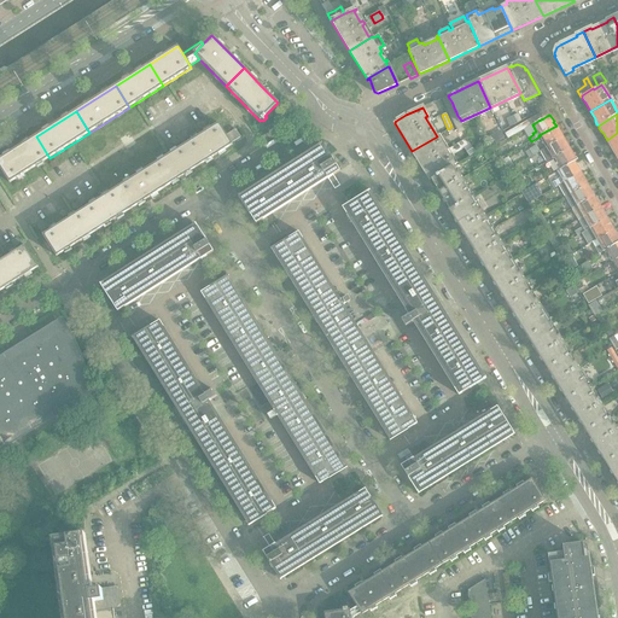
[(513,116),(506,120),(509,127),(517,123),(513,116)]
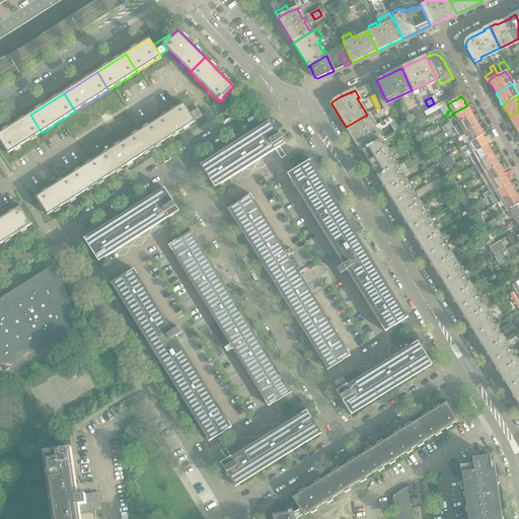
[(194,121),(190,114),(183,103),(155,122),(166,140),(195,122),(194,121)]
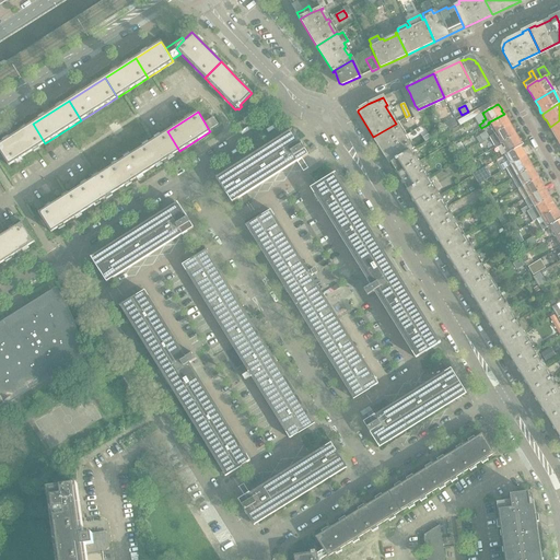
[(510,125),(508,120),(505,115),(504,116),(504,114),(488,123),(489,124),(494,133),(510,125)]
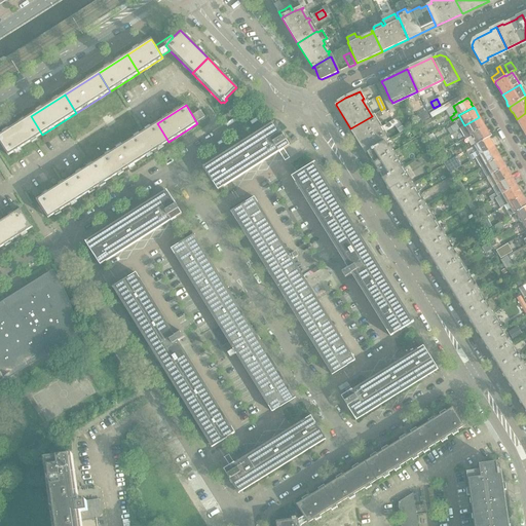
[(204,117),(200,110),(192,115),(196,122),(204,117)]
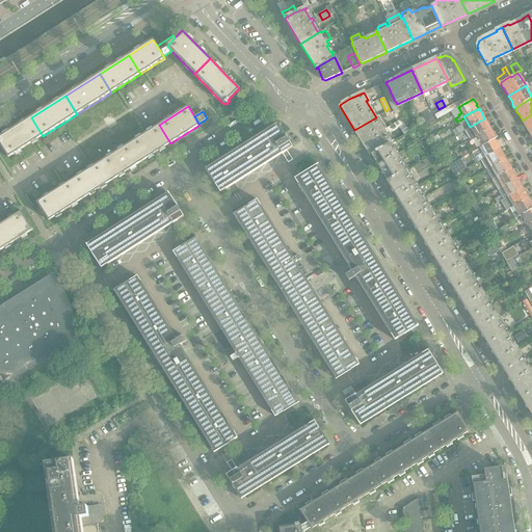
[(434,120),(430,111),(420,116),(424,125),(434,120)]
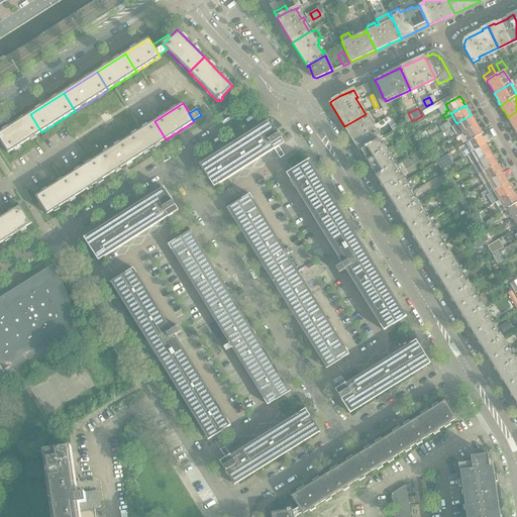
[(516,128),(516,111),(508,117),(512,124),(512,125),(513,128),(515,129),(516,128)]
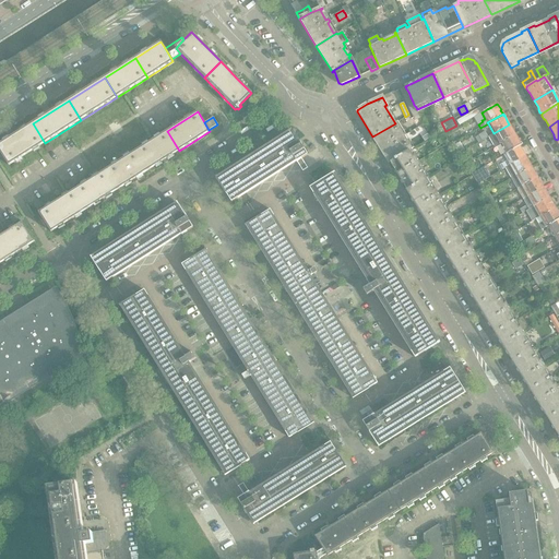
[(0,152),(9,166),(33,151),(45,143),(33,123),(0,143),(0,152)]
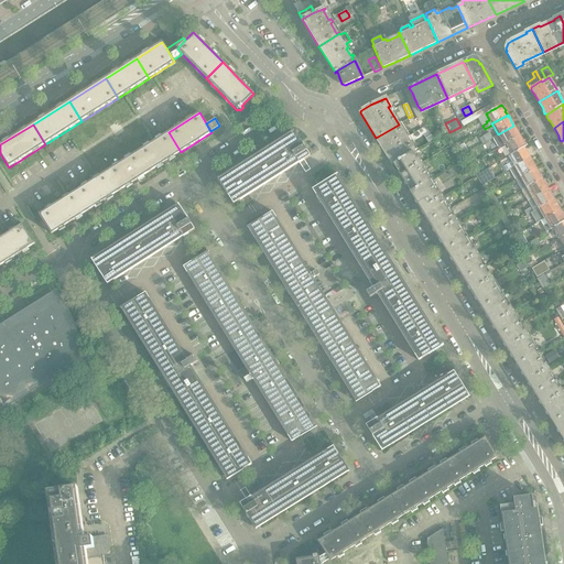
[(415,151),(399,125),(376,138),(392,165),(393,164),(413,152),(414,152),(415,151)]
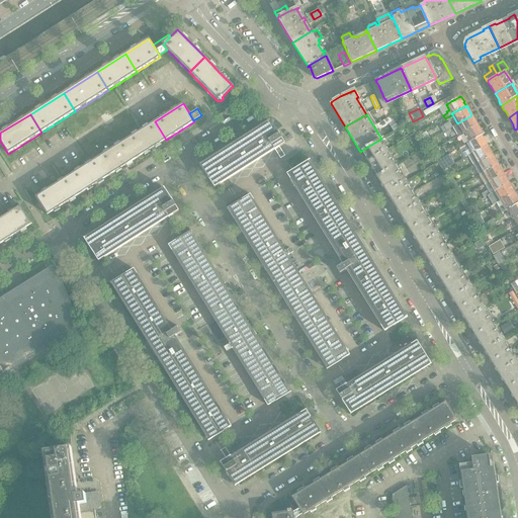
[(478,124),(475,121),(476,120),(472,116),(471,115),(457,123),(457,124),(452,126),(458,137),(462,134),(478,124)]
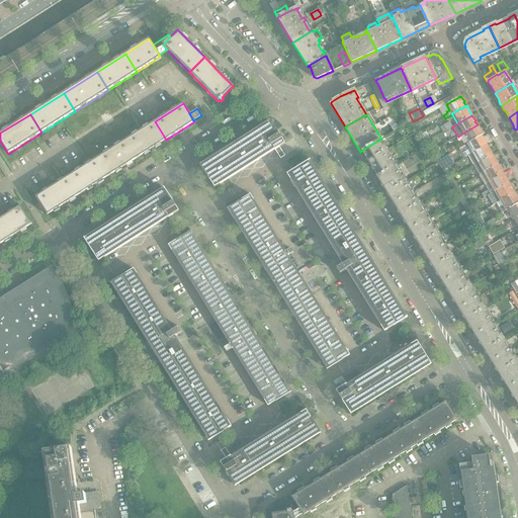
[(166,140),(155,121),(126,140),(138,158),(166,140)]
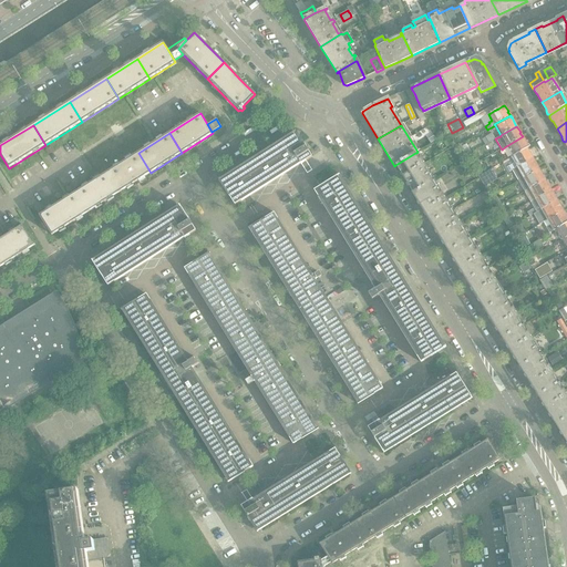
[(488,143),(495,138),(492,133),(485,137),(482,140),(485,144),(488,143)]
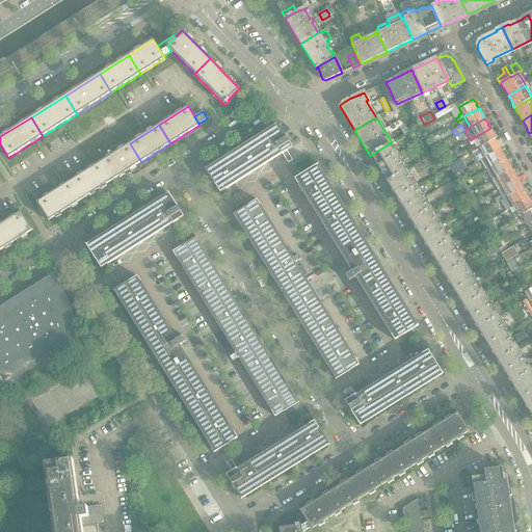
[(220,192),(280,155),(282,154),(282,155),(293,148),(278,126),(207,171),(220,192)]
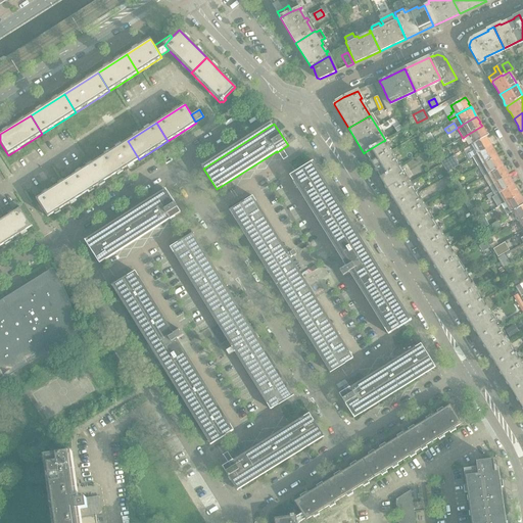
[(487,136),(485,132),(483,127),(482,128),(482,126),(467,135),(473,144),(485,137),(487,136)]
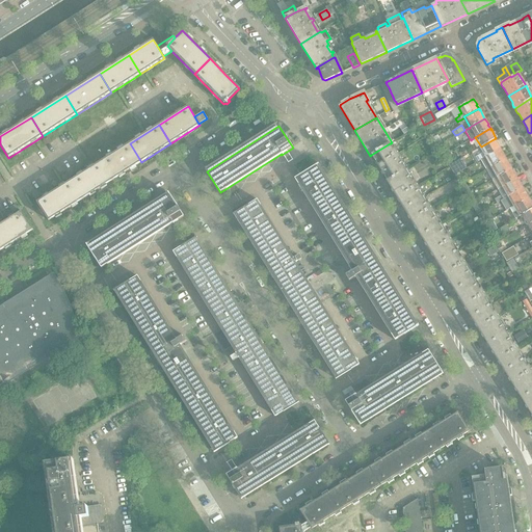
[(442,143),(436,134),(433,136),(439,144),(442,143)]
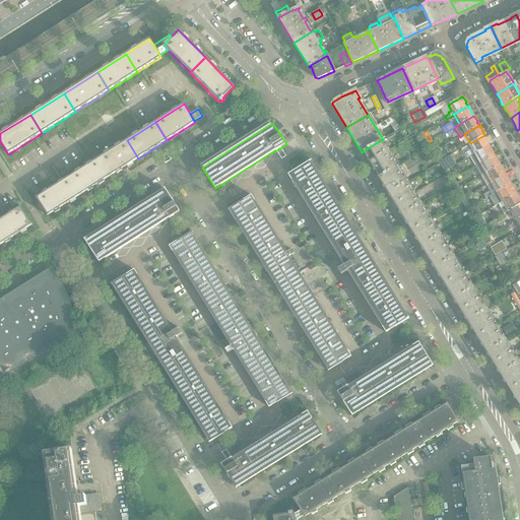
[(470,156),(489,145),(486,141),(484,137),(483,137),(482,136),(470,143),(468,144),(471,148),(467,151),(470,156)]
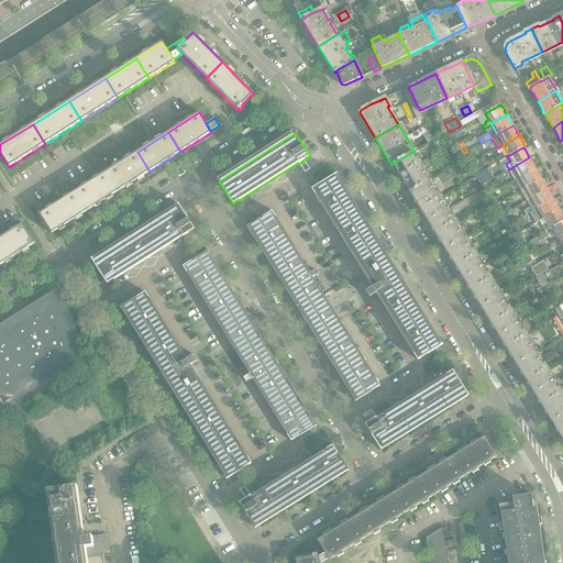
[(150,172),(138,152),(107,172),(119,191),(150,172)]
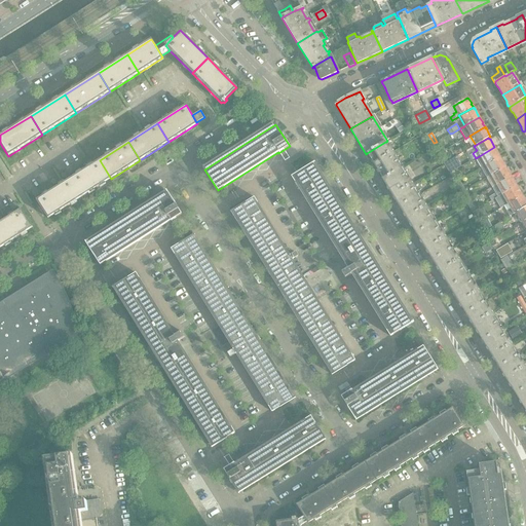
[(401,166),(395,158),(397,156),(390,147),(389,148),(386,142),(385,142),(367,153),(373,163),(376,170),(377,168),(382,178),(401,166)]
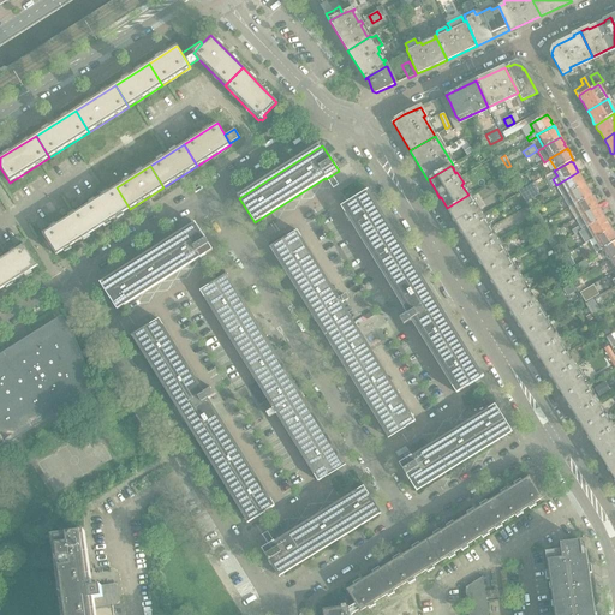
[(562,196),(584,184),(581,179),(583,179),(579,173),(578,173),(578,172),(556,185),(562,196)]
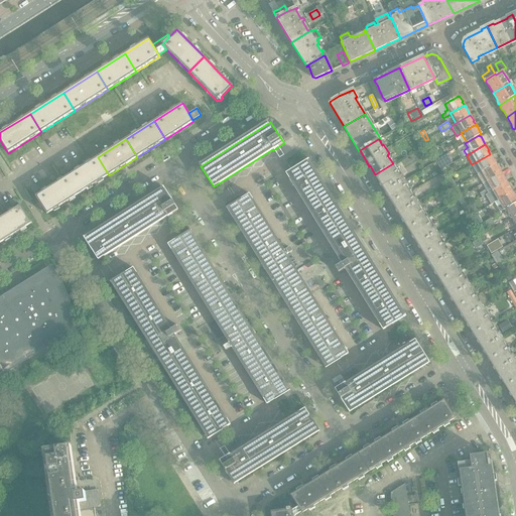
[(439,154),(436,148),(430,152),(433,158),(439,154)]
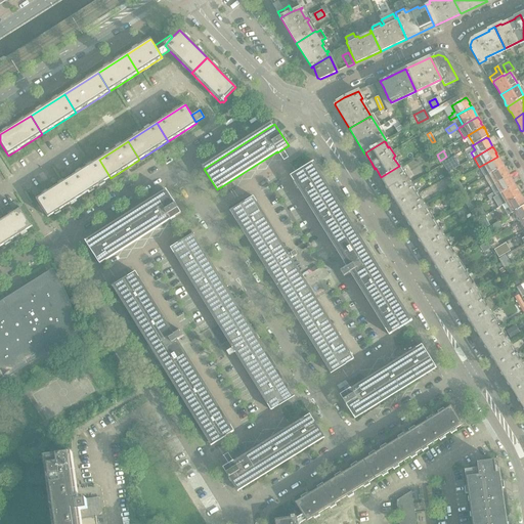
[(484,177),(504,166),(500,162),(501,162),(498,158),(497,157),(479,167),(479,168),(484,177)]
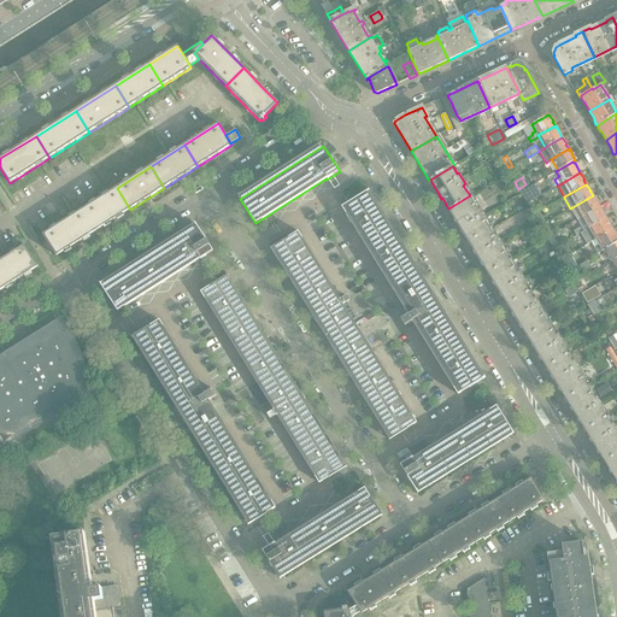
[(130,210),(117,188),(83,210),(97,230),(130,210)]
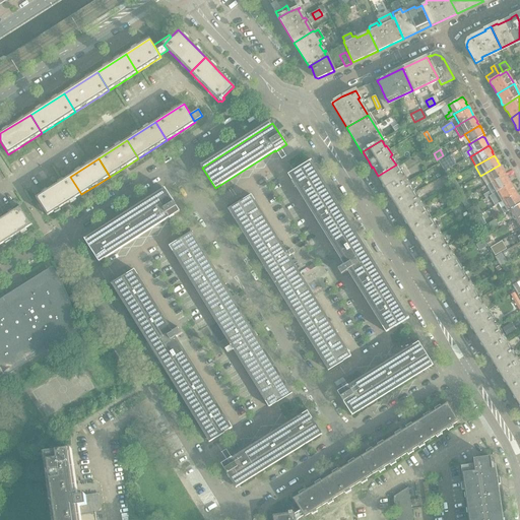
[(448,166),(444,158),(439,161),(443,169),(448,166)]
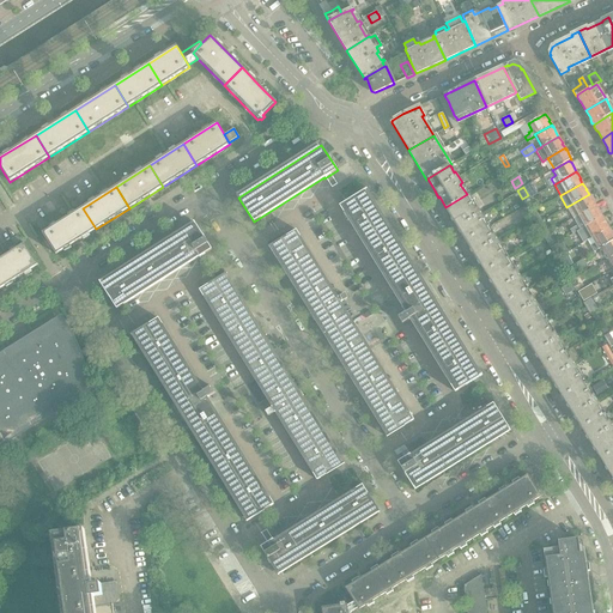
[(479,377),(410,265),(364,192),(339,206),(406,313),(398,317),(402,325),(410,320),(455,393),(479,377)]
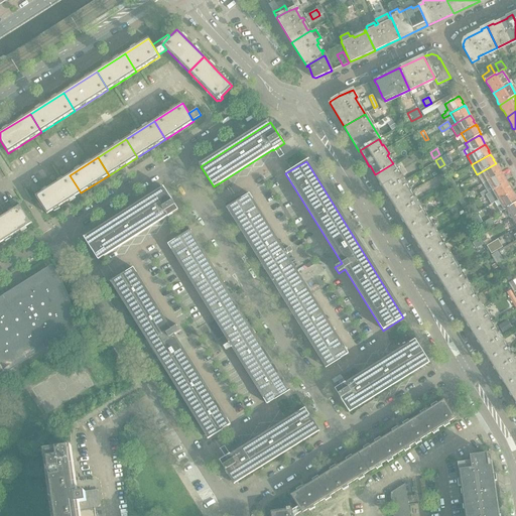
[(408,184),(405,180),(402,175),(400,176),(394,166),(394,165),(393,163),(375,174),(376,175),(376,176),(382,187),(385,192),(386,192),(392,203),(409,191),(406,186),(408,184)]
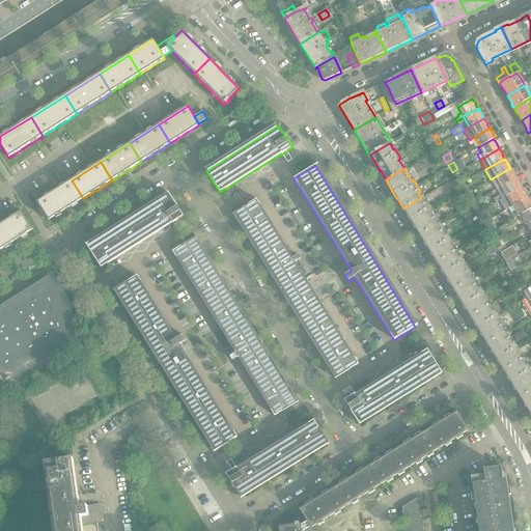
[(497,189),(515,178),(513,174),(511,169),(510,169),(510,168),(491,179),(497,189)]
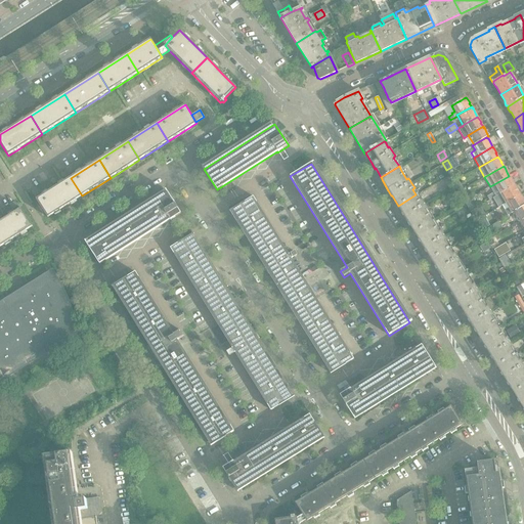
[(456,177),(452,170),(447,173),(451,180),(456,177)]
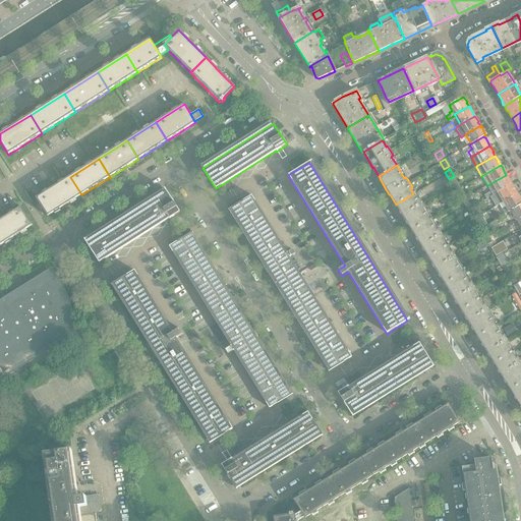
[(497,193),(512,184),(509,180),(510,180),(507,176),(506,175),(487,185),(490,191),(484,195),(486,198),(493,195),(497,193)]
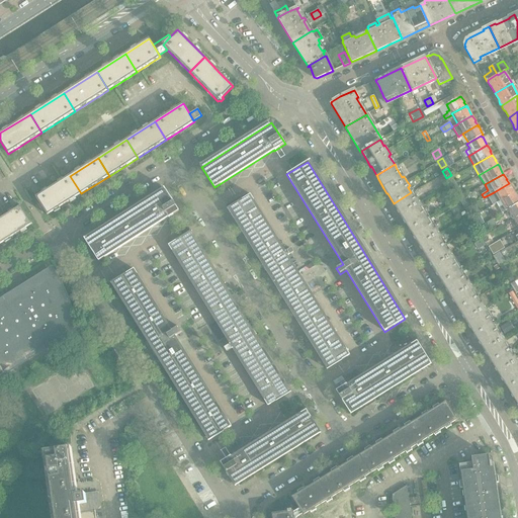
[(81,193),(70,176),(35,197),(47,216),(81,193)]
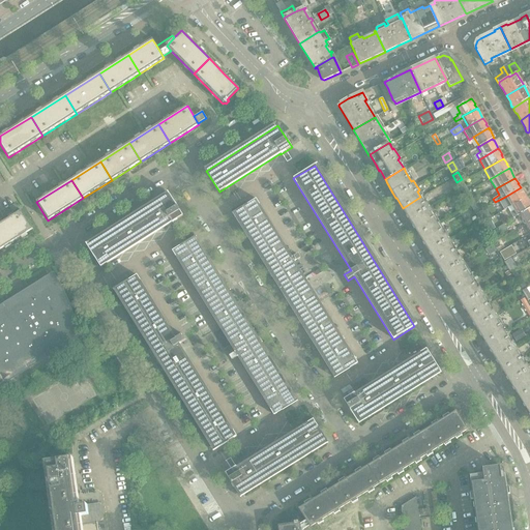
[(469,192),(463,182),(459,184),(465,195),(469,192)]
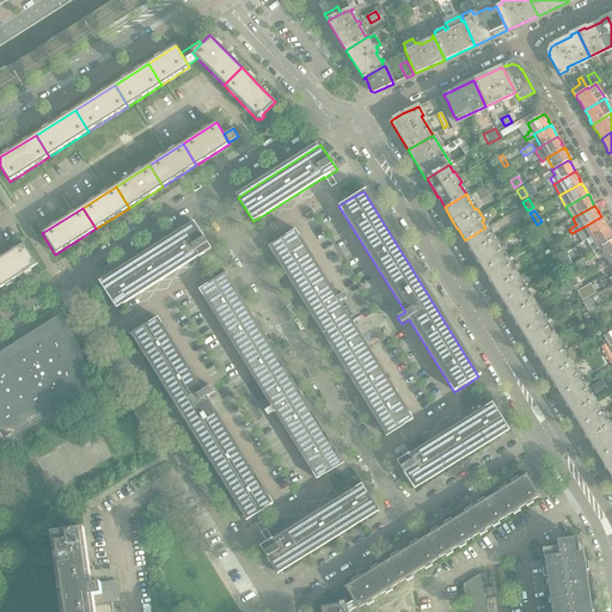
[(607,228),(605,224),(605,222),(603,218),(601,218),(601,216),(583,227),(579,230),(582,237),(576,240),(579,244),(591,238),(607,228)]
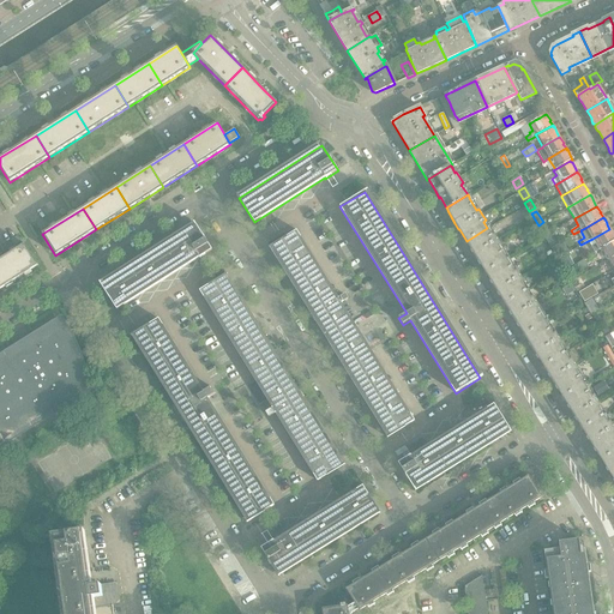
[(549,234),(546,226),(548,224),(547,221),(543,222),(539,226),(545,236),(549,234)]
